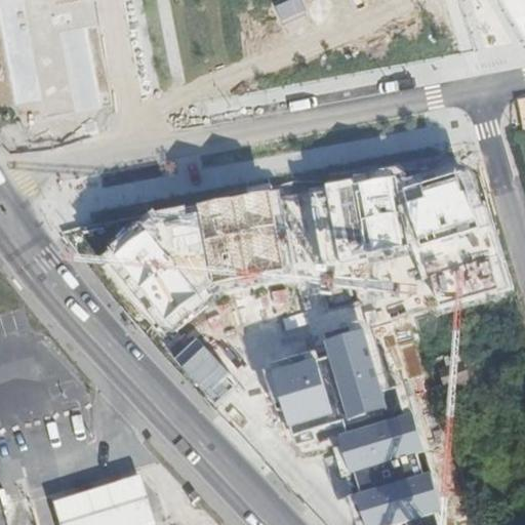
[(403,188),(398,169),(307,187),(322,267),(409,248),(411,254),(434,311),(513,288),(474,183),(469,185),(465,186),(459,171),(403,188)]
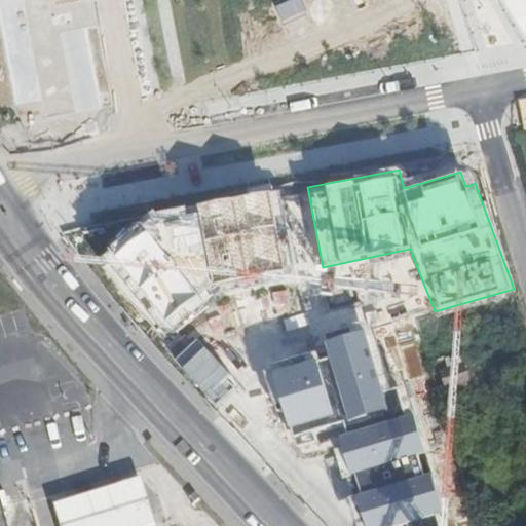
[(173,208),(153,211),(88,263),(163,341),(220,288),(229,286),(294,271),(276,188),(173,208)]
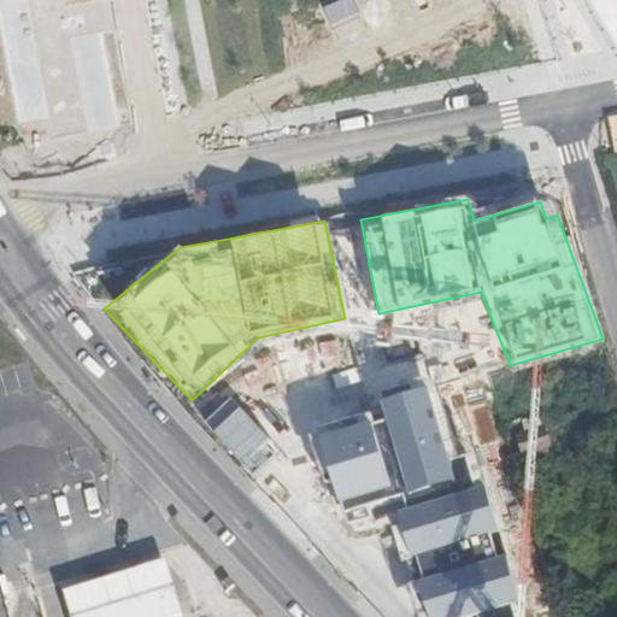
[(378,399),(381,409),(307,430),(335,523),(387,507),(389,515),(418,616),(470,616),(522,604),(485,482),(458,489),(454,477),(425,385),(378,399)]
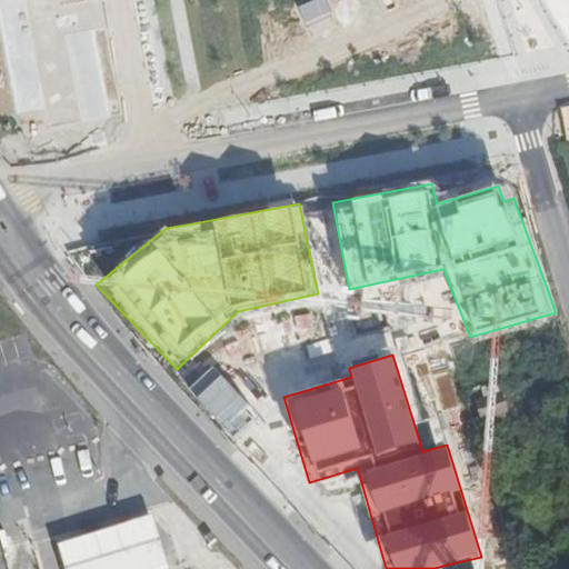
[(179,568),(163,513),(65,542),(72,568),(179,568)]
